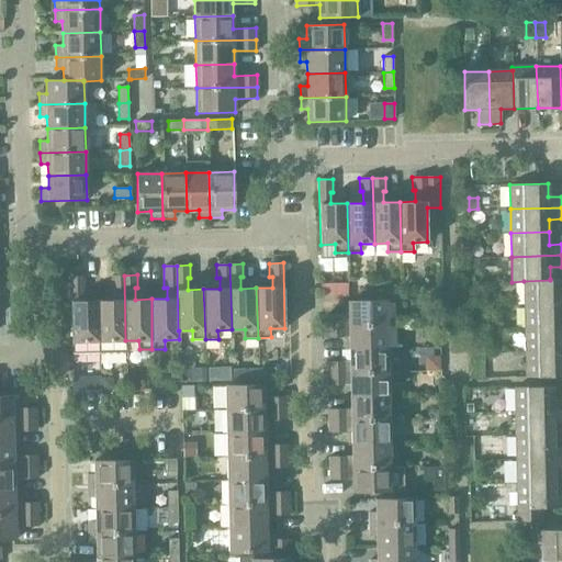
[(124,276),(111,276),(112,289),(114,289),(114,301),(98,301),(99,350),(99,352),(125,351),(125,340),(124,276)]
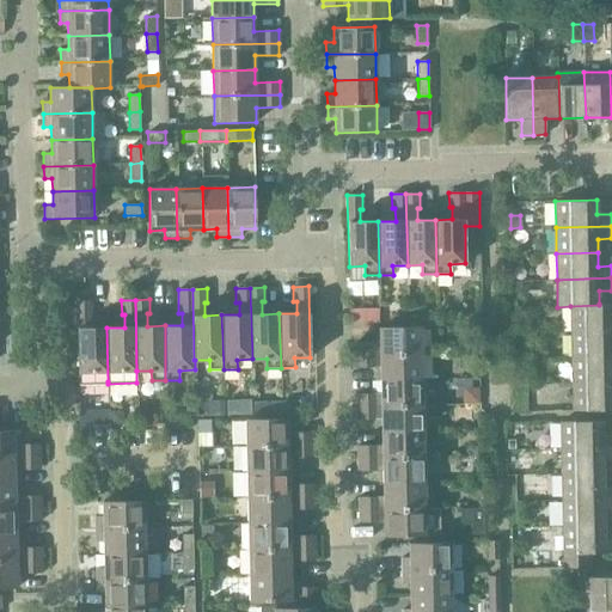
[(108,384),(108,381),(106,328),(90,328),(89,316),(92,316),(92,301),(77,301),(79,385),(108,384)]
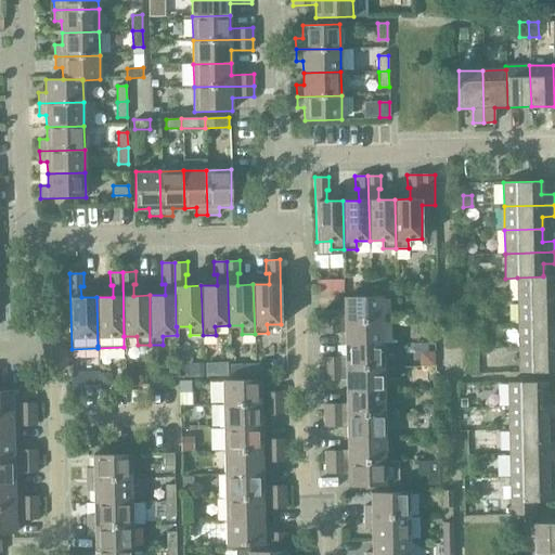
[(517,278),(517,300),(554,299),(554,288),(554,275),(543,275),(543,276),(517,278)]
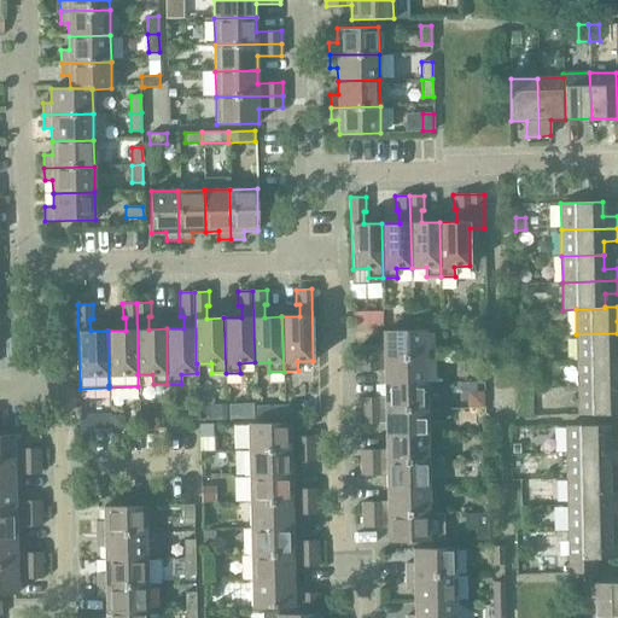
[(354,313),(354,327),(383,326),(383,312),(354,313)]
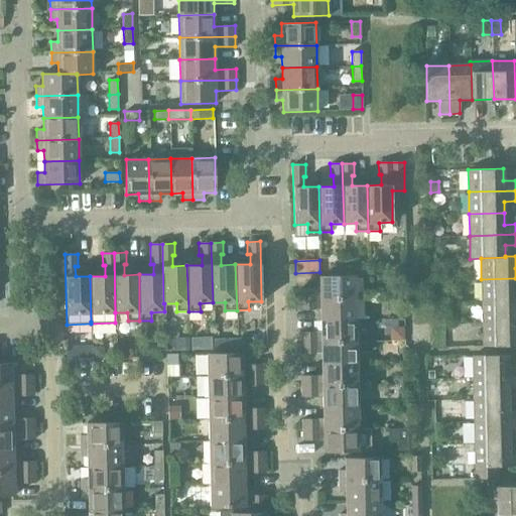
[(299,288),(299,299),(355,298),(355,275),(319,276),(320,288),(299,288)]
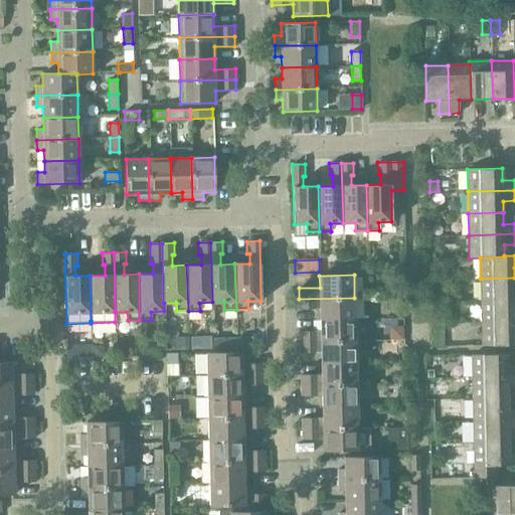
[(514,278),(480,279),(481,301),(514,300),(514,278)]
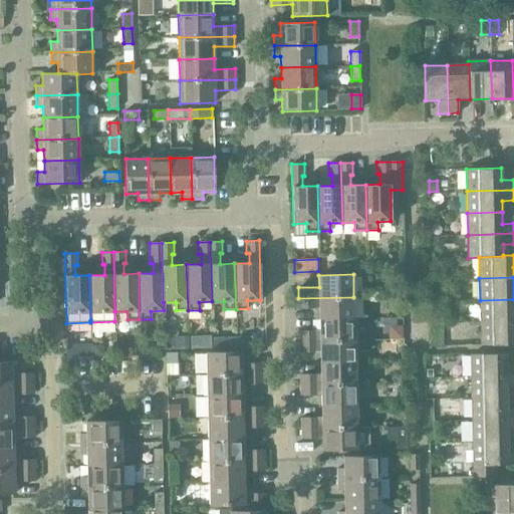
[(319,308),(319,319),(354,318),(353,297),(298,298),(298,308),(319,308)]
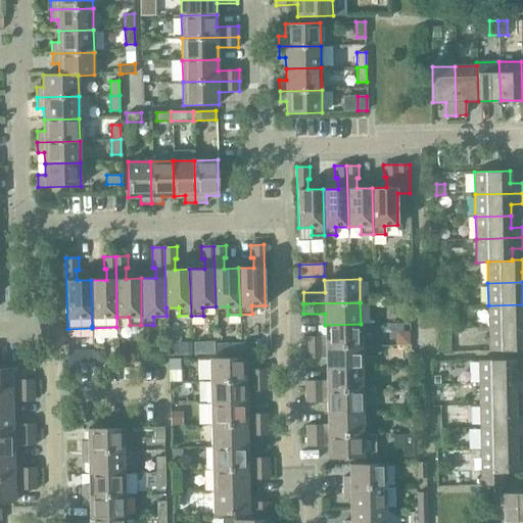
[(522,304),(488,305),(488,328),(522,327),(522,304)]
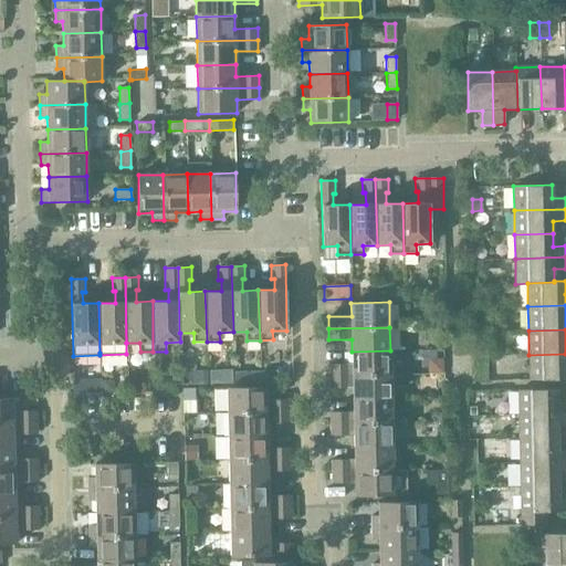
[(329,365),(329,376),(390,375),(390,350),(352,352),(353,364),(329,365)]
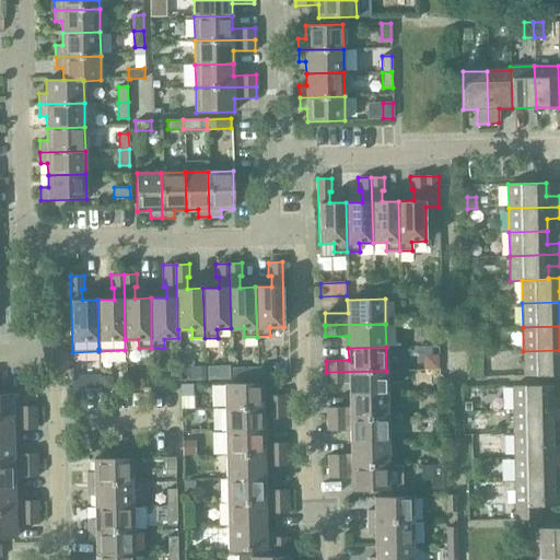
[(559,350),(523,351),(524,376),(559,374),(559,350)]
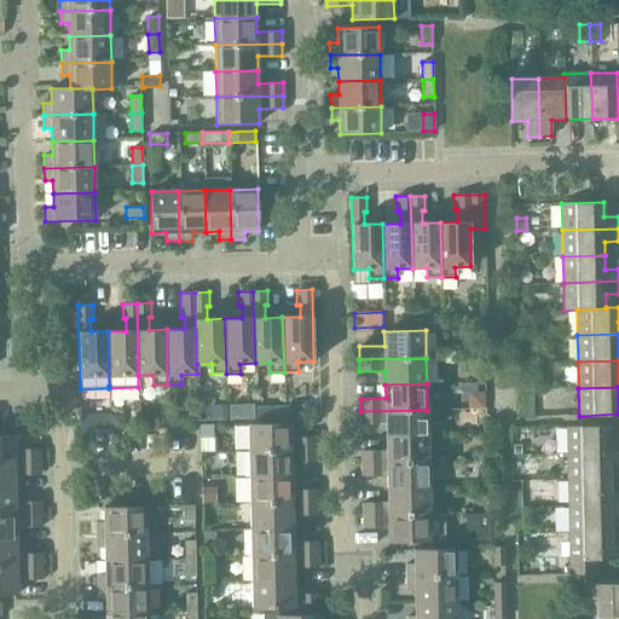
[(484,394),(469,394),(469,410),(485,410),(484,394)]
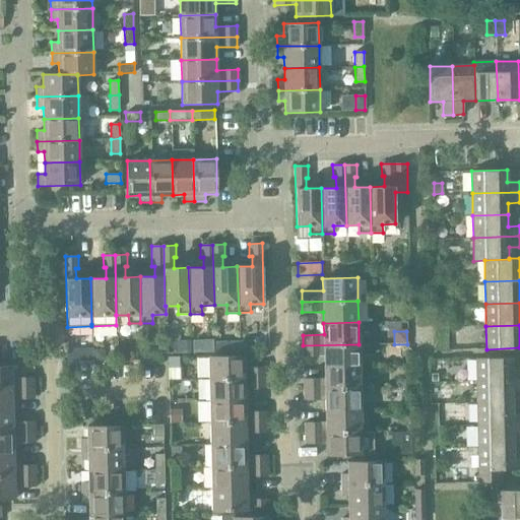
[(226,341),(215,341),(215,351),(228,351),(226,341)]
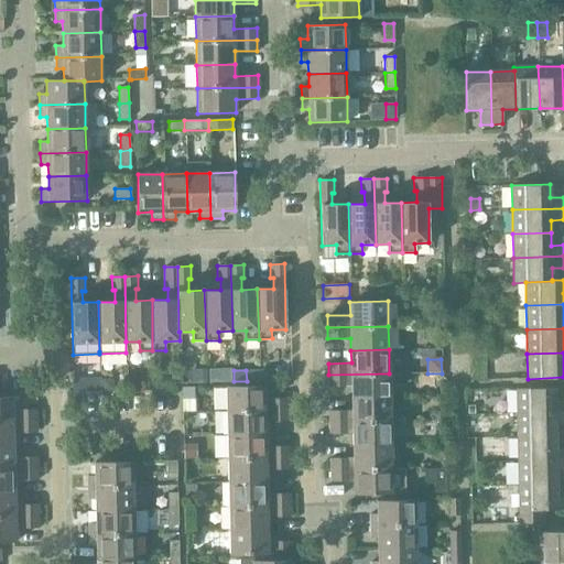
[(351,386),(351,398),(390,397),(389,373),(328,375),(328,387),(351,386)]
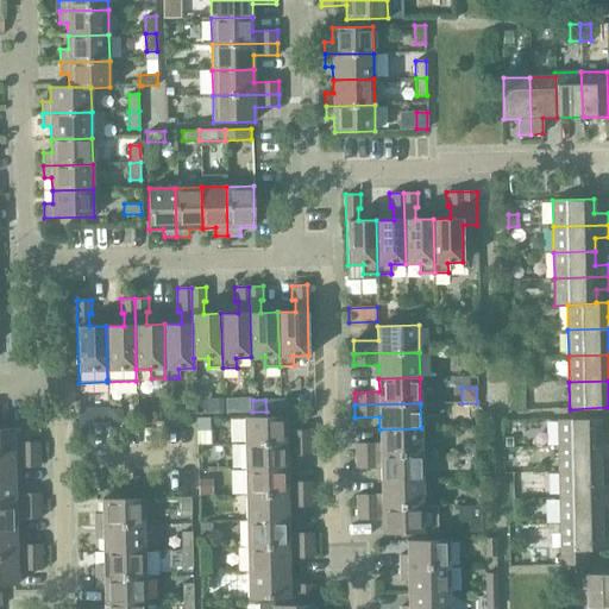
[(121,412),(110,412),(110,422),(121,422),(121,412)]
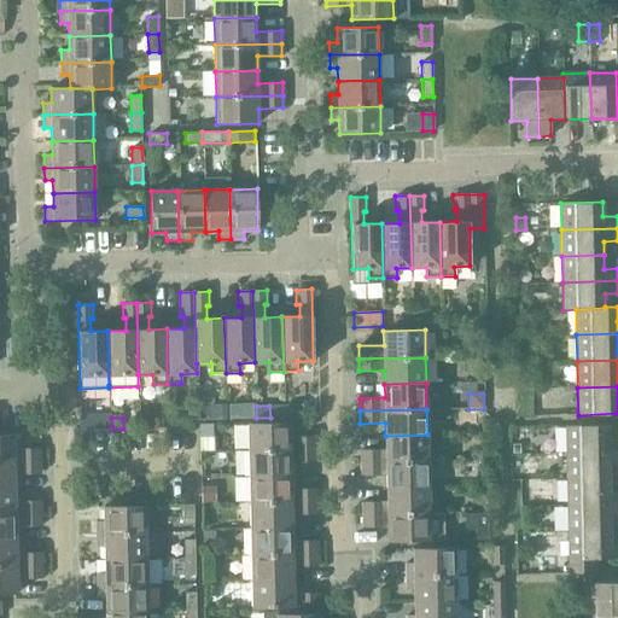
[(248,424),(249,450),(315,449),(315,436),(290,437),(290,423),(248,424)]
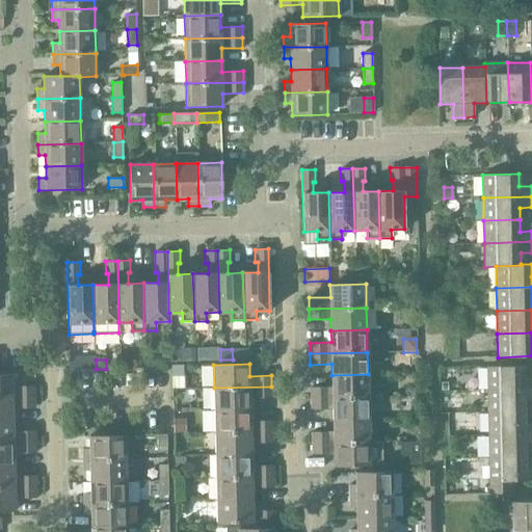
[(487,367),(487,390),(531,389),(531,377),(523,378),(523,366),(487,367)]
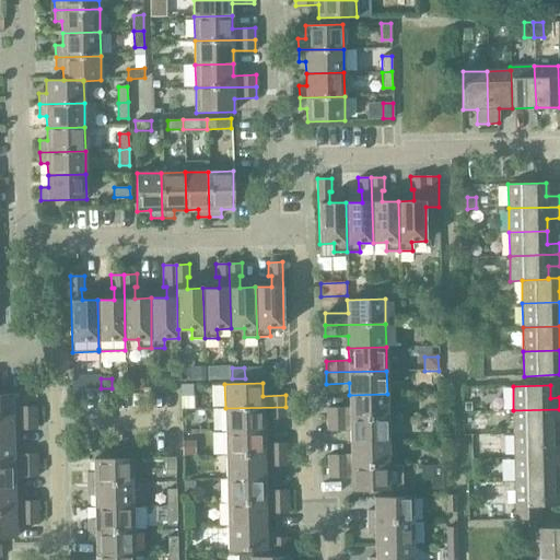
[(0,394),(0,418),(36,418),(36,406),(13,407),(13,394),(0,394)]
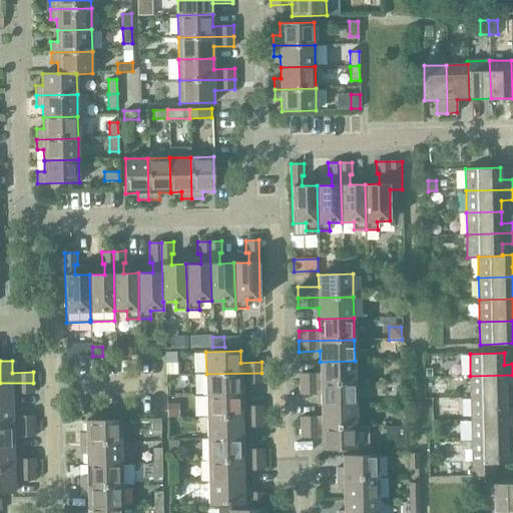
[(300,374),(300,384),(355,383),(355,361),(320,362),(321,373),(300,374)]
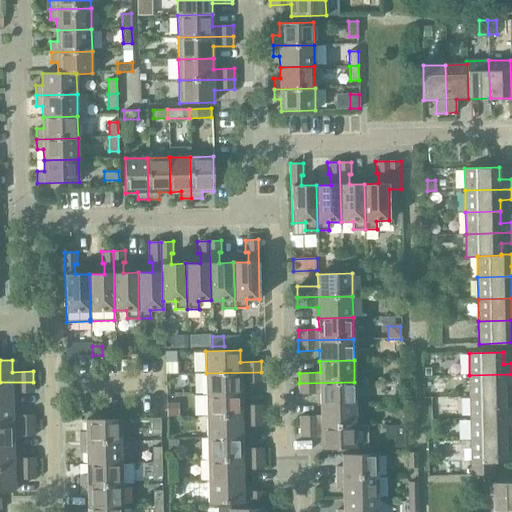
[(432,365),(422,366),(422,376),(432,376),(432,365)]
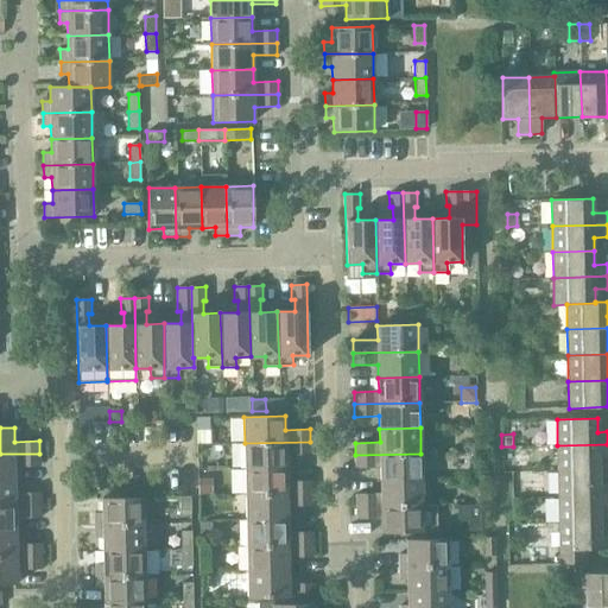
[(245,443),(245,469),(286,468),(286,455),(310,454),(310,442),(245,443)]
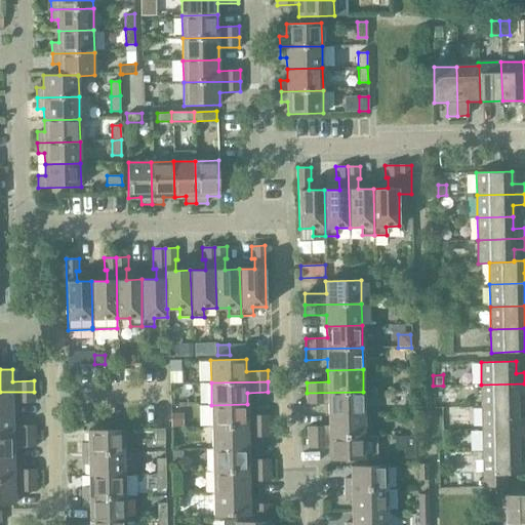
[(524,384),(481,385),(482,407),(517,406),(517,394),(524,394),(524,384)]
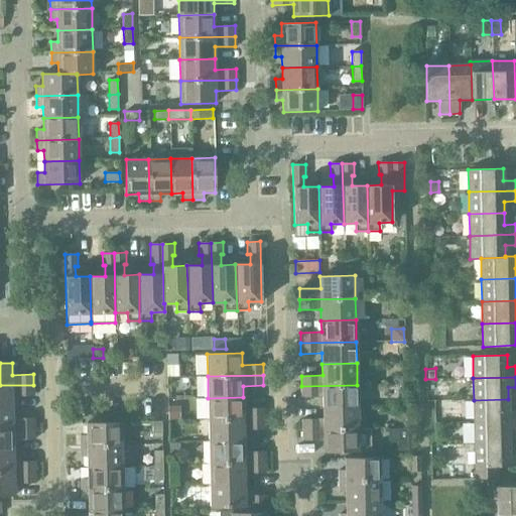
[(0,385),(0,407),(13,407),(12,396),(33,395),(33,385),(0,385)]
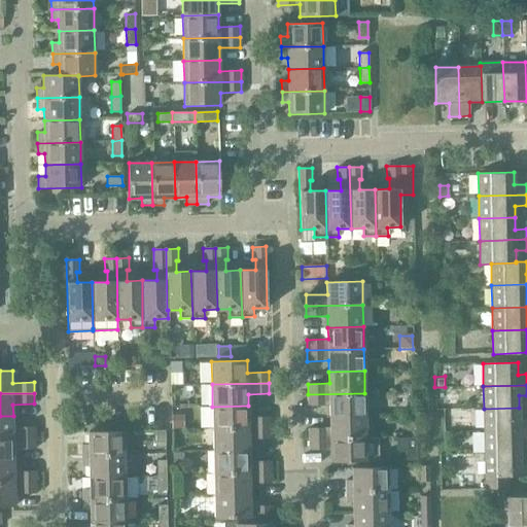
[(329,405),(329,416),(365,416),(364,393),(308,394),(309,406),(329,405)]
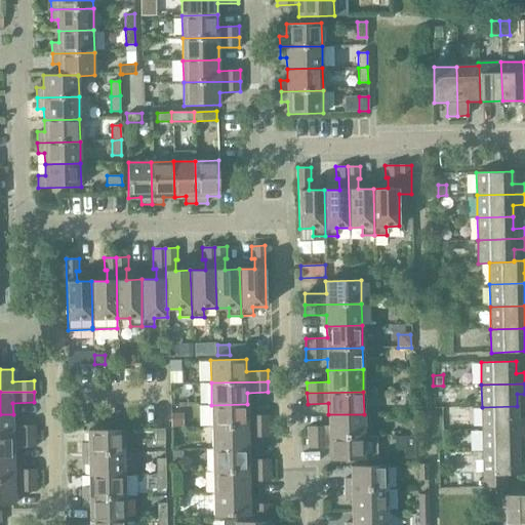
[(211,405),(212,427),(269,426),(269,414),(247,415),(247,404),(211,405)]
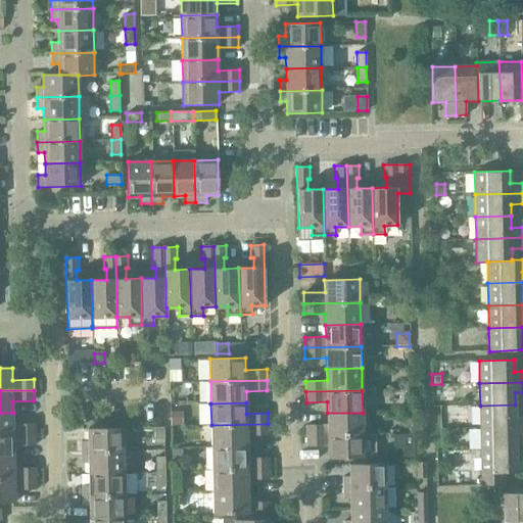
[(480,406),(480,428),(522,426),(522,416),(515,417),(515,405),(480,406)]
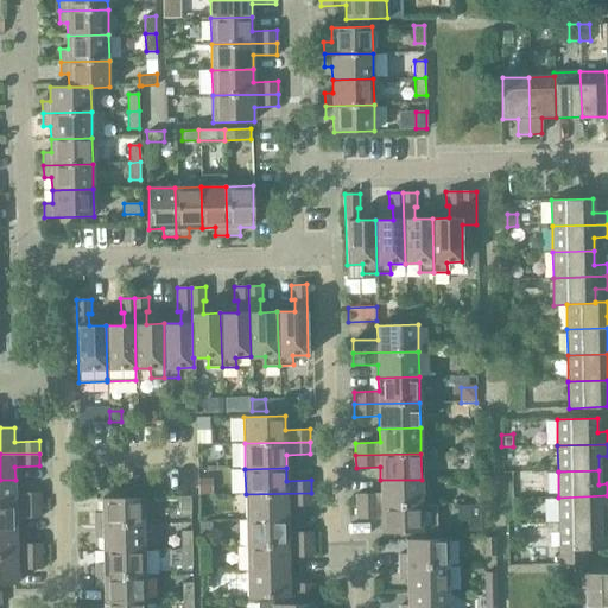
[(0,480),(0,505),(40,505),(40,492),(16,493),(16,480),(0,480)]
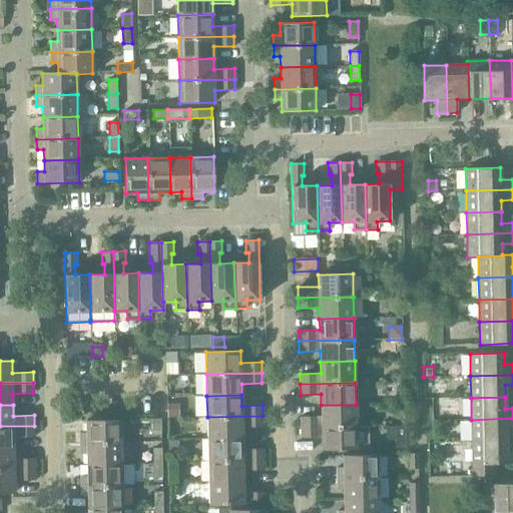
[(178,405),(167,405),(167,418),(178,418),(178,405)]
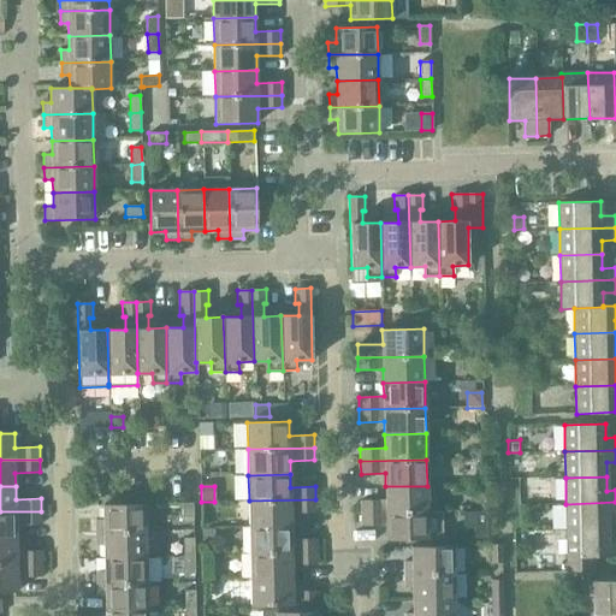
[(361,501),(361,514),(427,511),(427,486),(385,486),(386,501),(361,501)]
